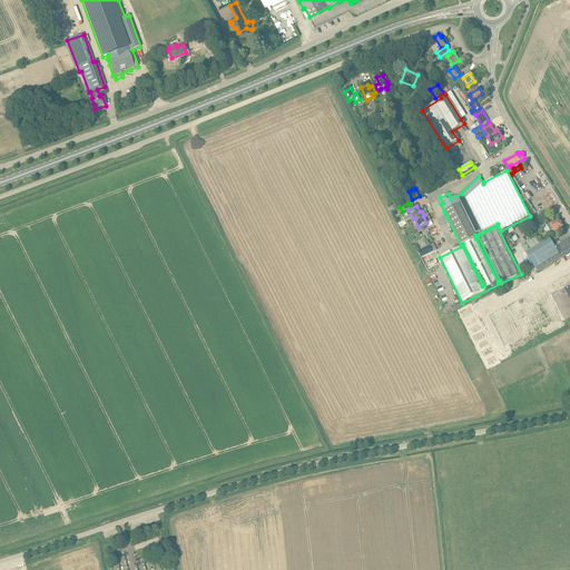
[(549,224),(547,225),(547,226),(550,231),(550,232),(553,229),(554,233),(556,232),(557,234),(560,232),(559,229),(562,227),(559,220),(554,223),(553,220),(549,224)]
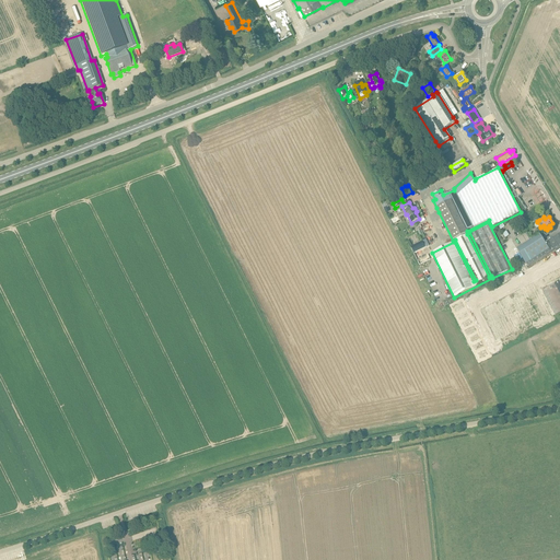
[(527,233),(517,238),(521,245),(522,246),(532,240),(531,238),(527,233)]
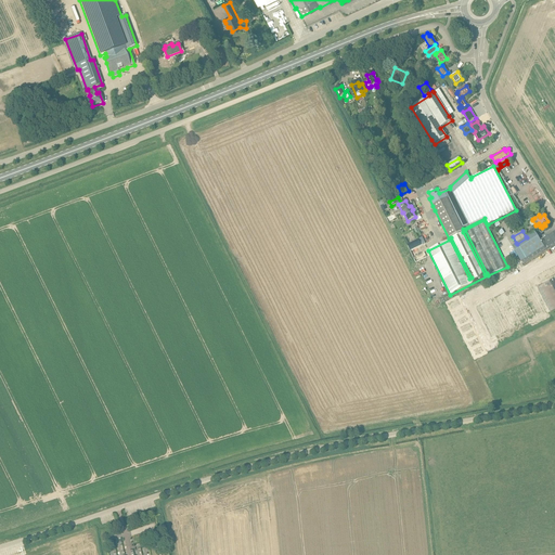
[(517,244),(512,247),(524,265),(526,262),(527,263),(551,248),(552,250),(554,247),(554,232),(547,236),(540,241),(534,232),(527,237),(517,244)]
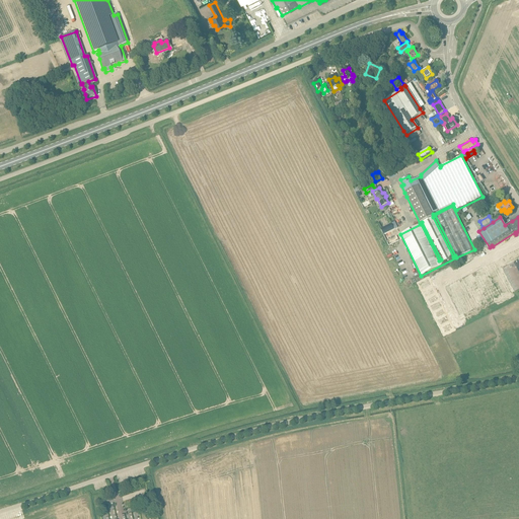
[(391,224),(381,229),(383,235),(394,229),(391,224)]
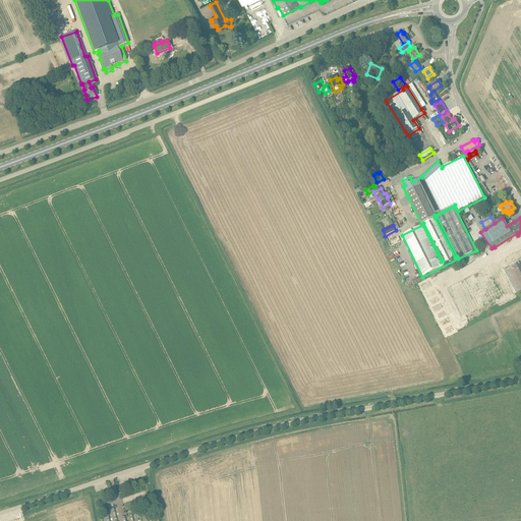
[(515,253),(509,256),(513,264),(518,261),(515,253)]
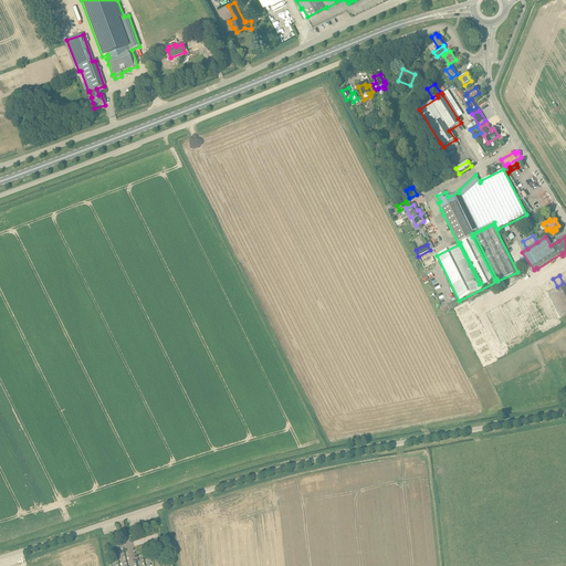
[(552,290),(557,286),(553,279),(547,282),(552,290)]
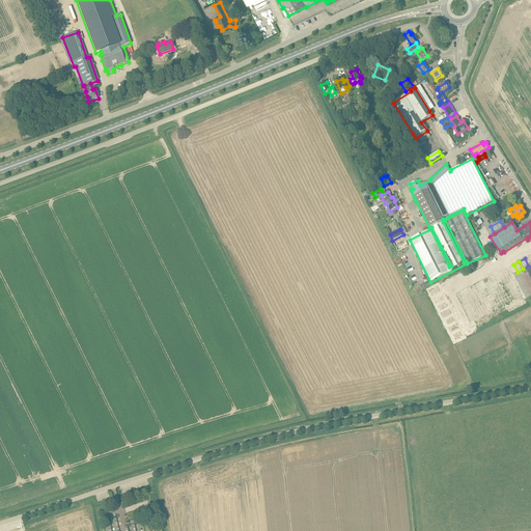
[(508,267),(512,275),(518,272),(513,264),(508,267)]
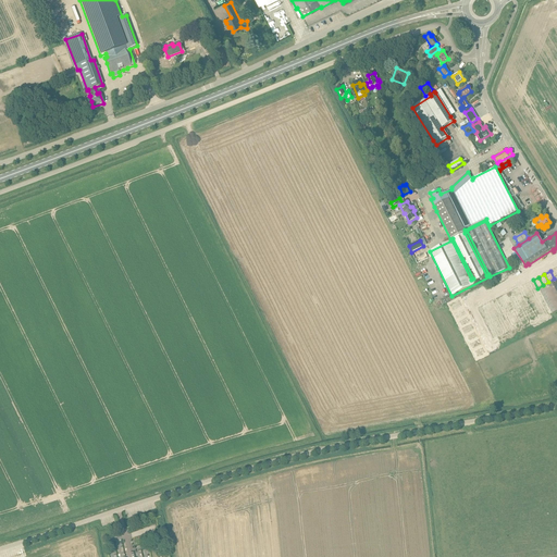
[(523,285),(532,300),(533,300),(541,296),(537,288),(533,280),(523,285)]
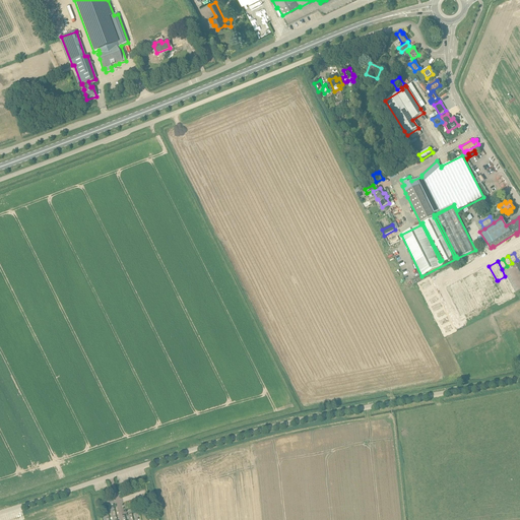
[(491,283),(497,280),(489,266),(480,270),(489,284),(491,283)]
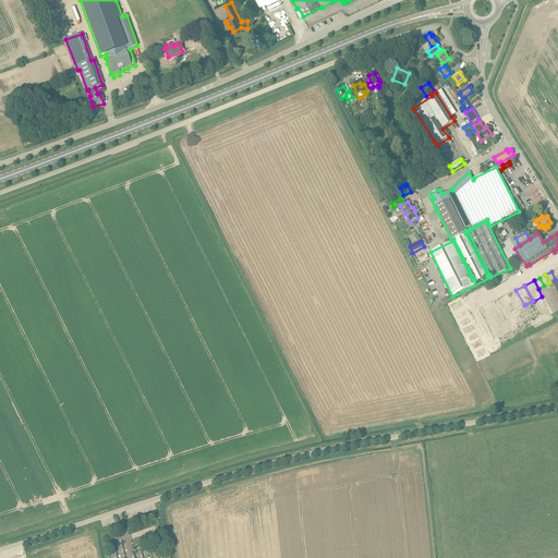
[(516,311),(518,308),(524,305),(516,290),(507,294),(516,311)]
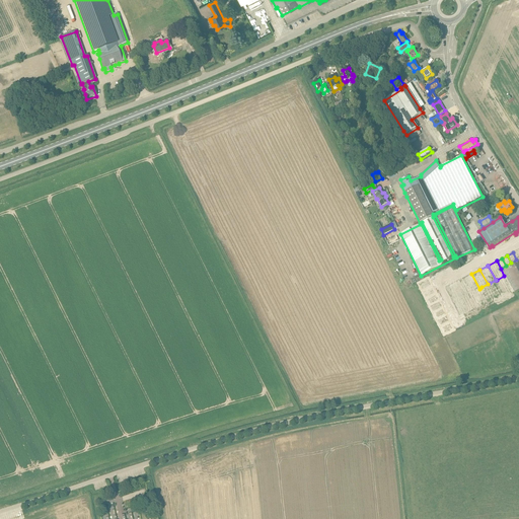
[(458,281),(466,296),(467,295),(474,291),(479,289),(471,274),(458,281)]
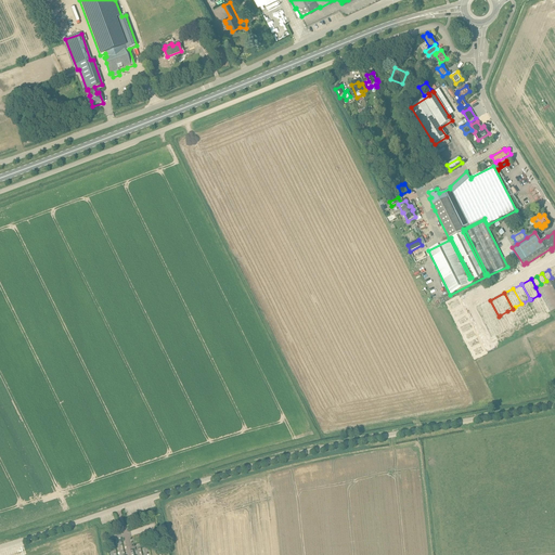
[(539,295),(531,299),(538,312),(546,308),(539,295)]
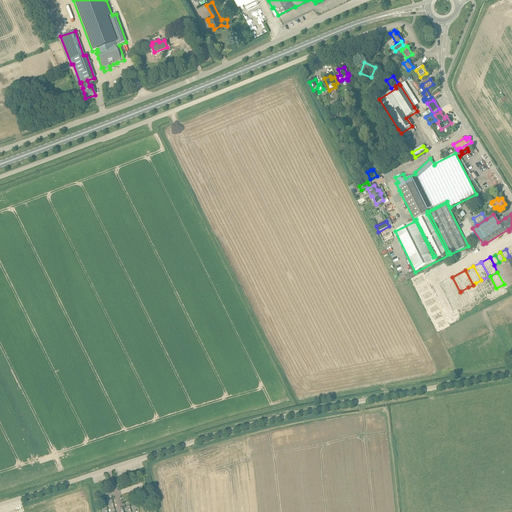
[(416,288),(427,282),(423,273),(411,279),(416,288)]
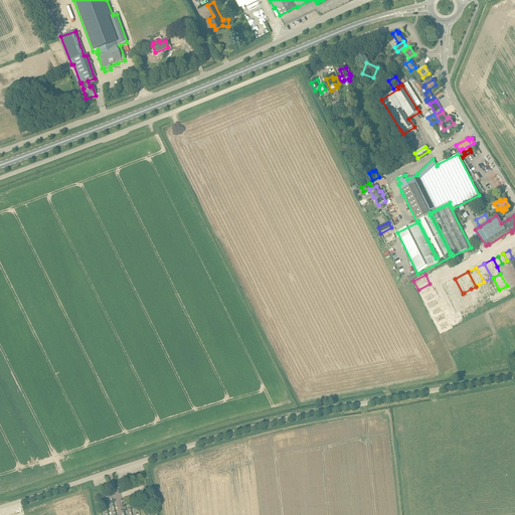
[(499,290),(493,278),(492,278),(486,281),(492,294),(499,290)]
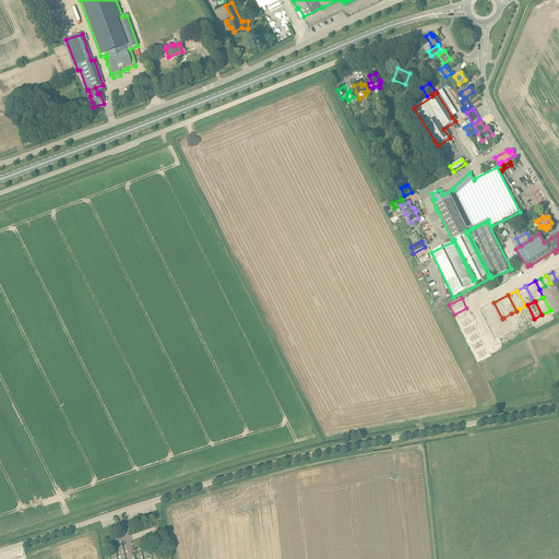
[(488,325),(496,322),(502,319),(494,302),(480,310),(488,325)]
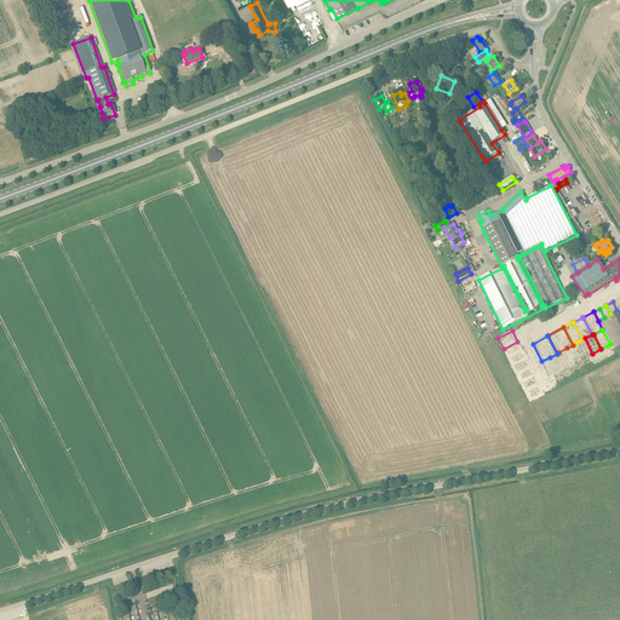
[(584,357),(592,354),(585,338),(583,339),(575,343),(584,357)]
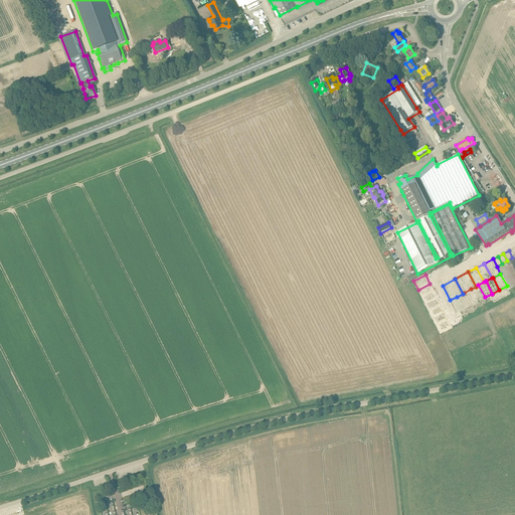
[(434,291),(430,284),(418,290),(421,297),(434,291)]
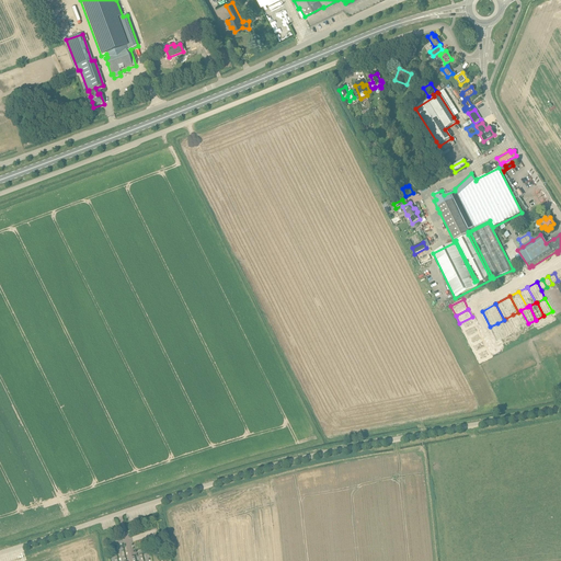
[(513,315),(521,328),(528,323),(521,310),(518,312),(513,315)]
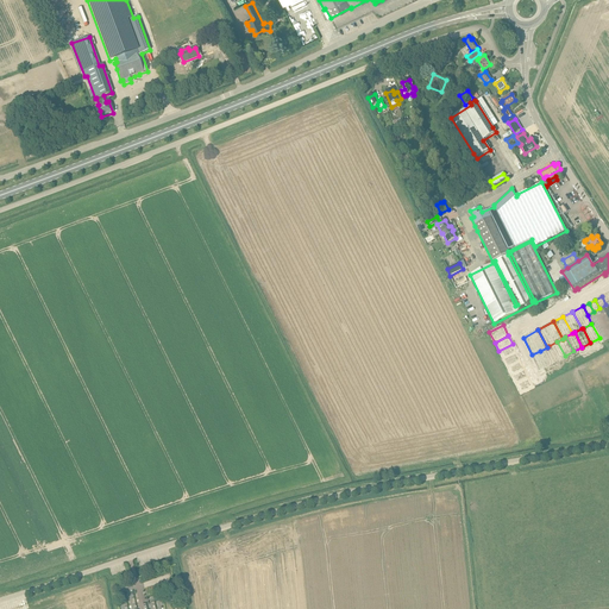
[(565,356),(557,341),(548,346),(557,360),(565,356)]
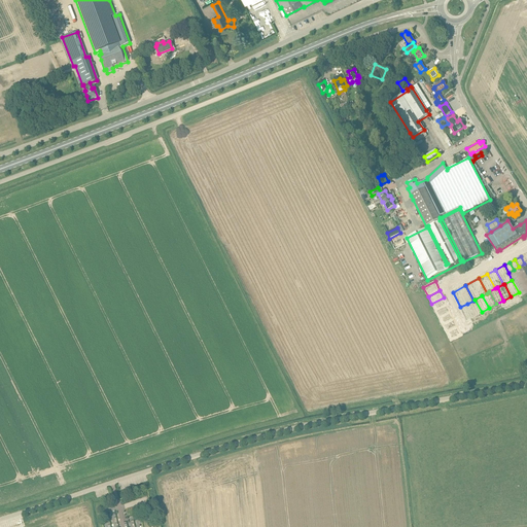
[(431,304),(435,311),(447,305),(444,297),(431,304)]
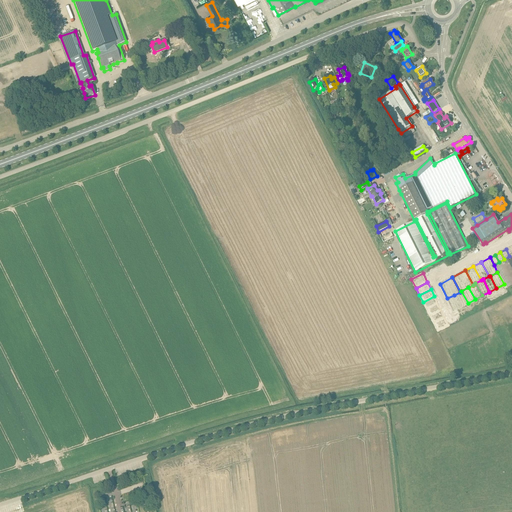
[(461,291),(460,292),(454,295),(460,307),(468,303),(461,291)]
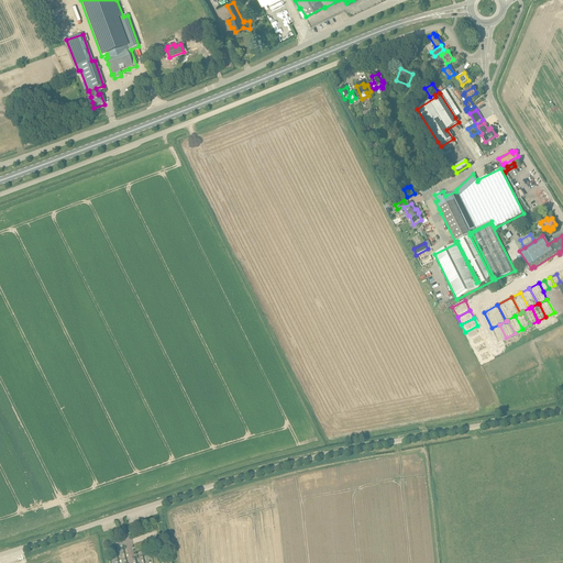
[(499,324),(492,328),(499,341),(506,338),(499,324)]
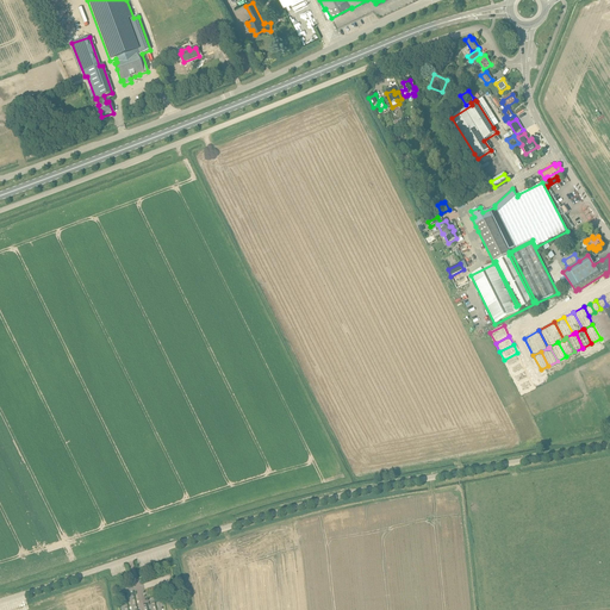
[(521,361),(517,353),(504,360),(508,368),(521,361)]
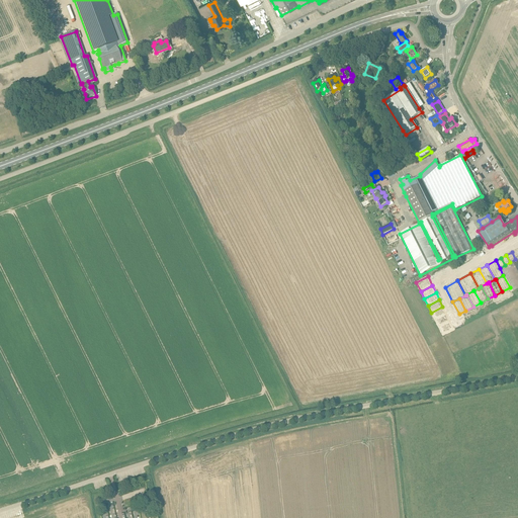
[(431,313),(435,320),(446,314),(442,307),(431,313)]
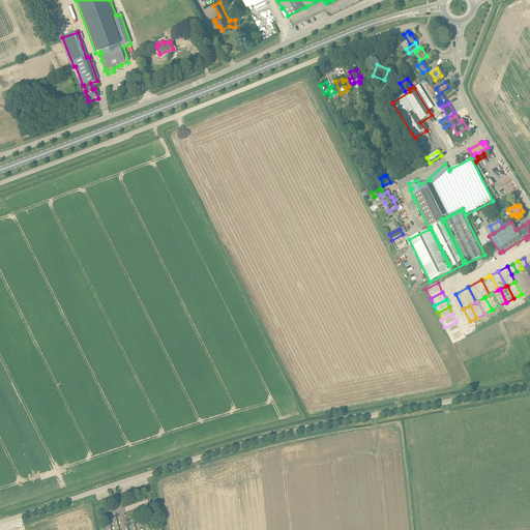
[(460,328),(457,321),(445,327),(448,334),(460,328)]
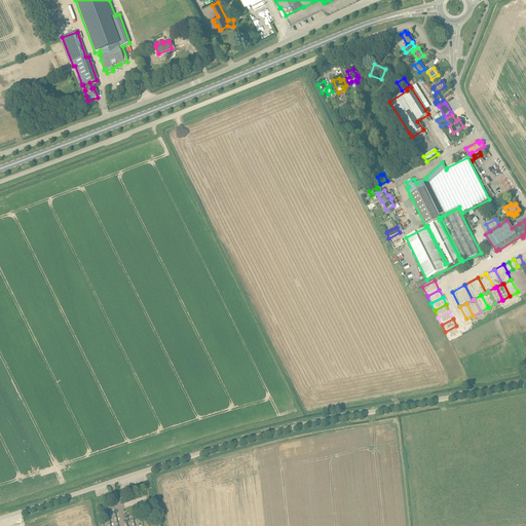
[(456,326),(445,332),(447,334),(450,340),(461,335),(456,326)]
